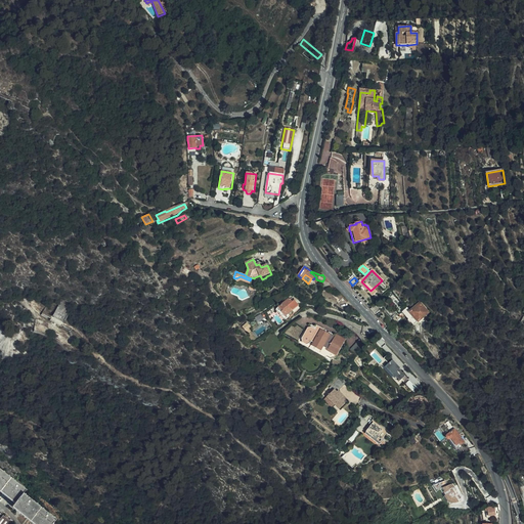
[(292,311),(298,305),(295,302),(294,302),(294,301),(293,302),(289,298),(278,307),(286,316),(288,314),(292,311)]
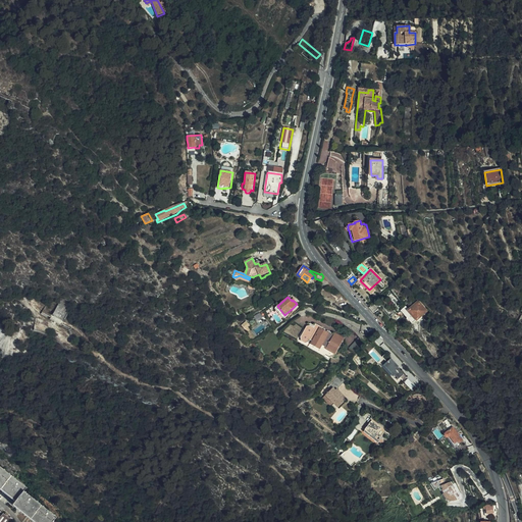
[(66,299),(61,300),(52,315),(64,322),(72,307),(72,303),(66,299)]
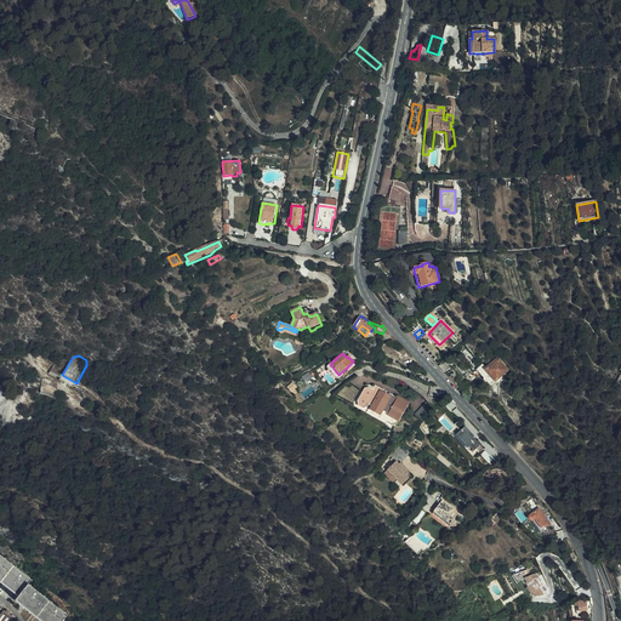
[(478,370),(489,382),(491,385),(495,381),(496,382),(510,371),(499,359),(488,369),(484,364),(478,370)]
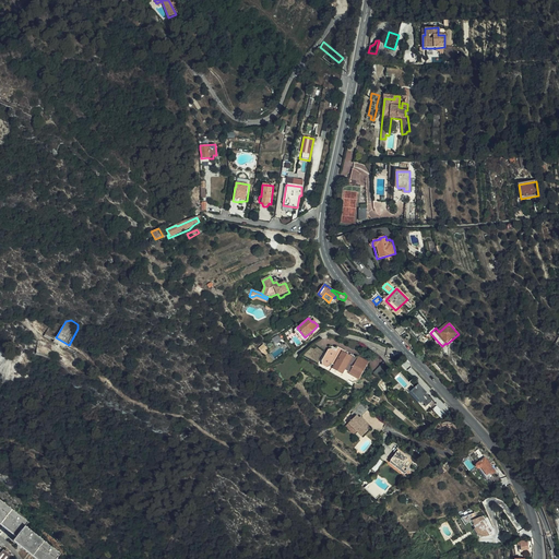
[(402,325),(396,330),(399,333),(401,335),(406,330),(402,325)]
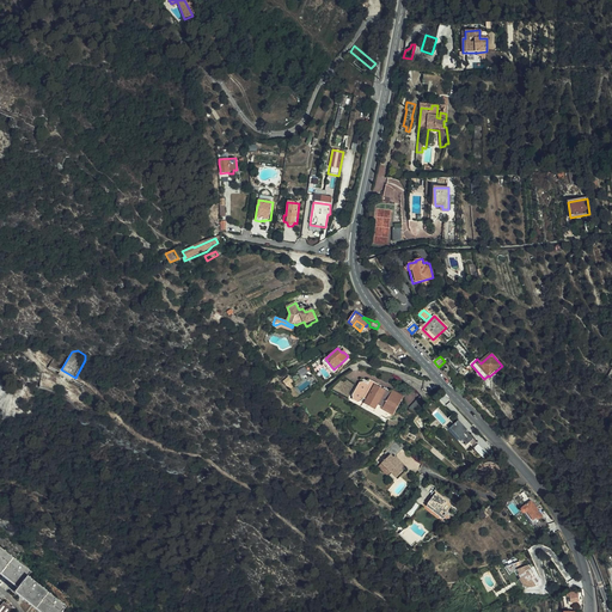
[(334,369),(325,359),(323,361),(332,373),(338,368),(336,367),(334,369)]
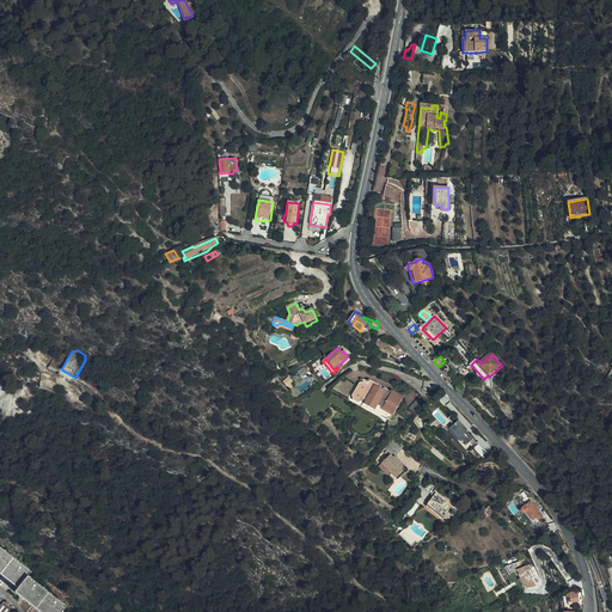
[(283,381),(288,386),(294,381),(289,377),(283,381)]
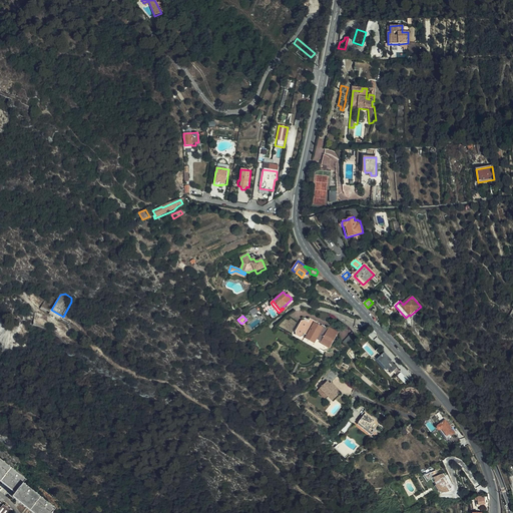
[(322,325),(321,326),(320,329),(315,326),(317,323),(317,322),(310,318),(308,322),(305,321),(302,321),(296,332),(296,335),(301,338),(304,336),(305,334),(306,333),(308,334),(307,335),(306,336),(316,342),(317,339),(321,342),(331,347),(339,333),(330,328),(329,329),(322,325)]
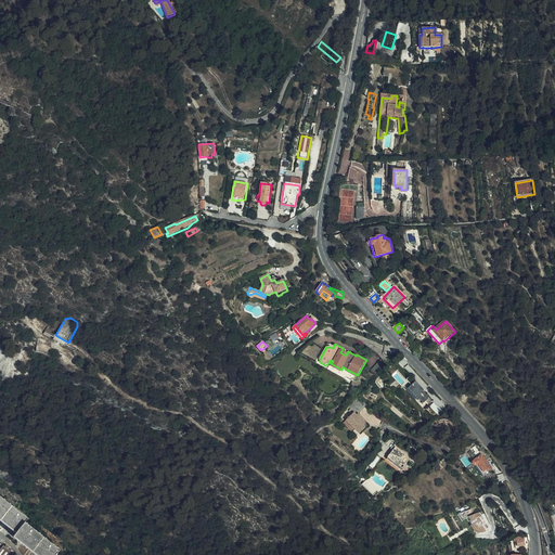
[(388,364),(385,361),(382,359),(371,371),(377,376),(388,364)]
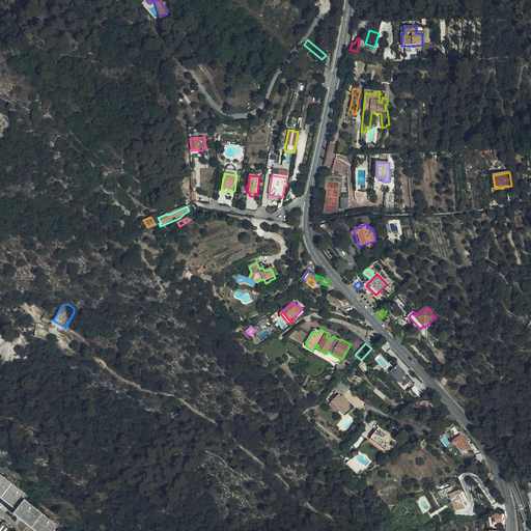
[(386,353),(381,346),(376,350),(384,357),(387,354),(386,353)]
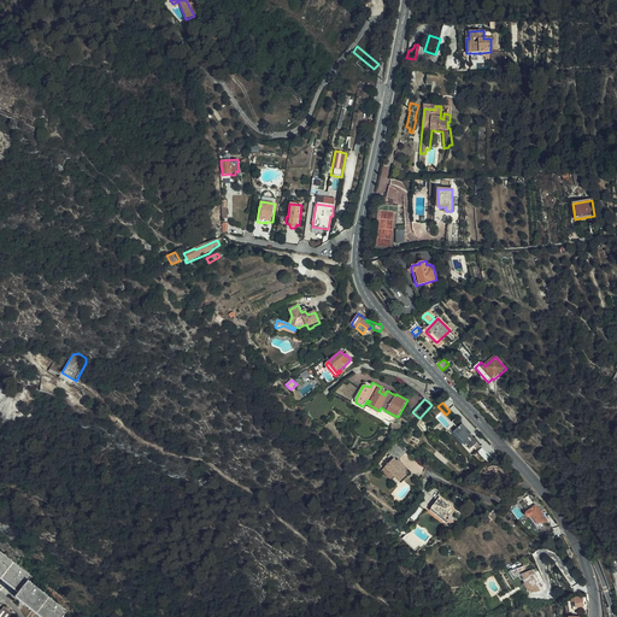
[(380,411),(368,404),(366,407),(377,413),(380,411)]
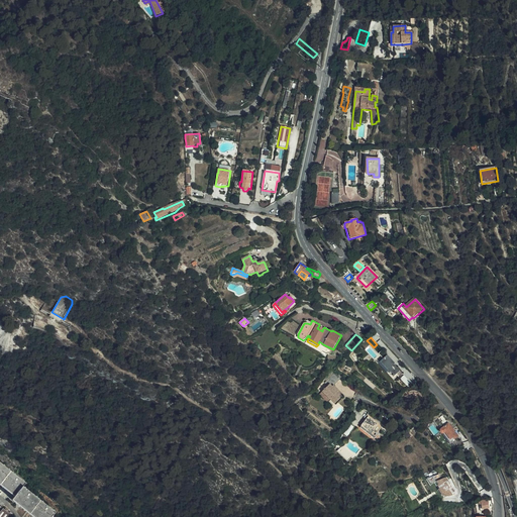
[(331,352),(333,349),(323,344),(322,346),(331,352)]
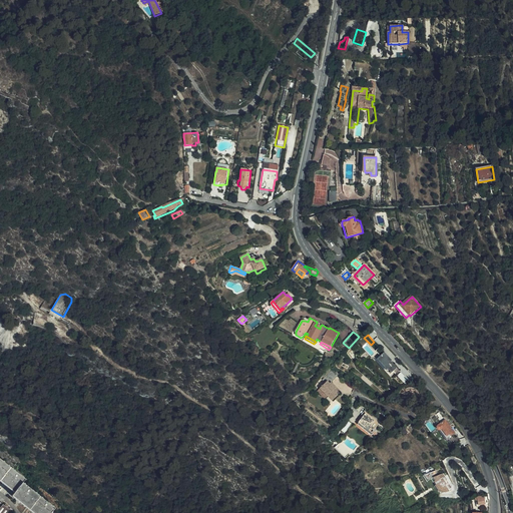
[(395,363),(385,353),(377,360),(391,374),(398,368),(394,364),(395,363)]
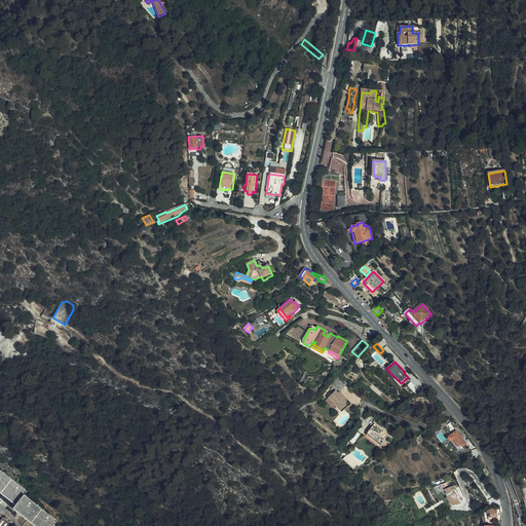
[(414,376),(411,379),(413,381),(408,385),(417,393),(424,385),(414,376)]
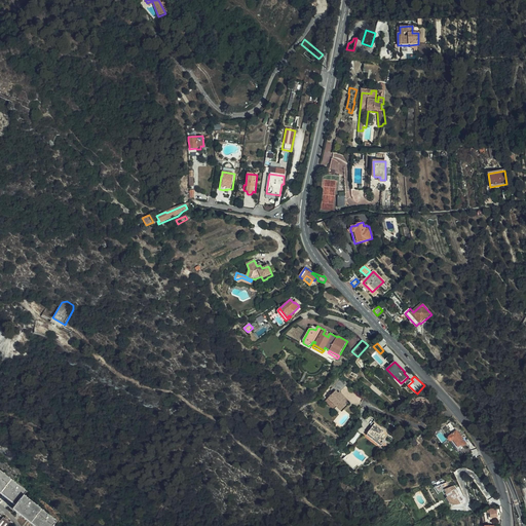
[(332,390),(328,396),(334,402),(339,407),(345,401),(339,393),(340,391),(338,389),(345,381),(340,377),(330,387),(332,390)]
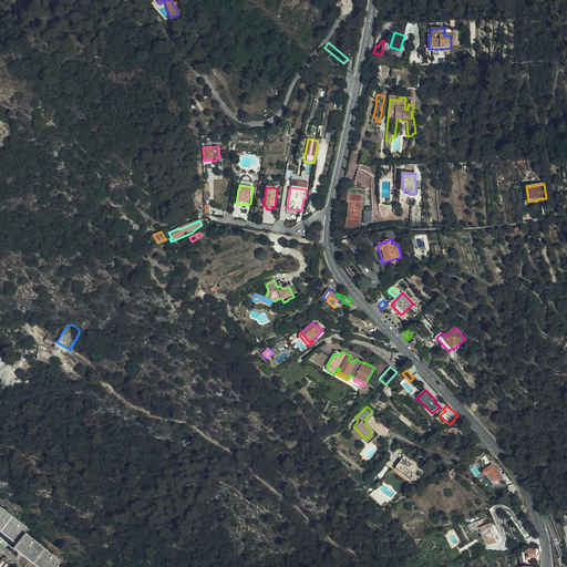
[(374,431),(367,422),(366,424),(372,432),(374,431)]
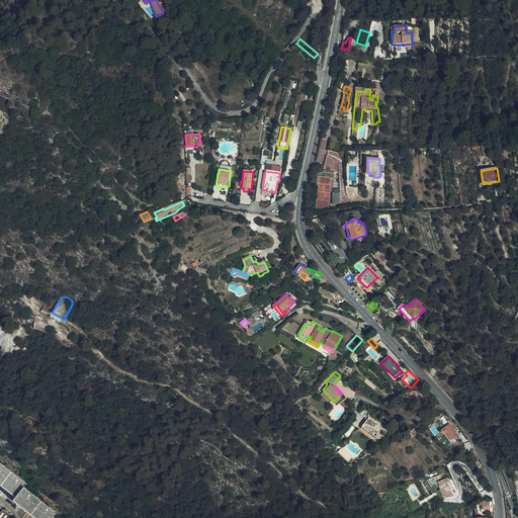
[(329,396),(323,390),(320,393),(326,399),(329,396)]
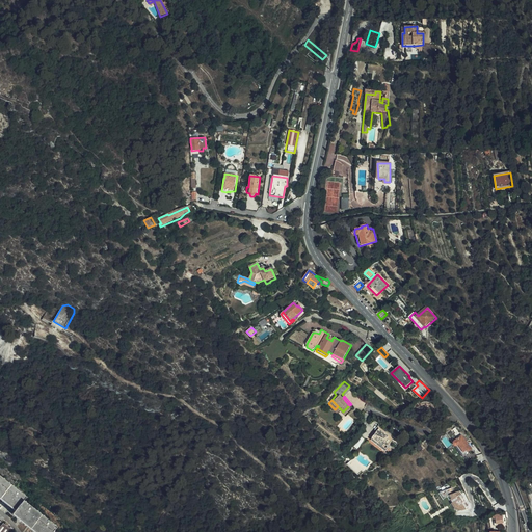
[(373,420),(379,426),(382,423),(376,418),(373,420)]
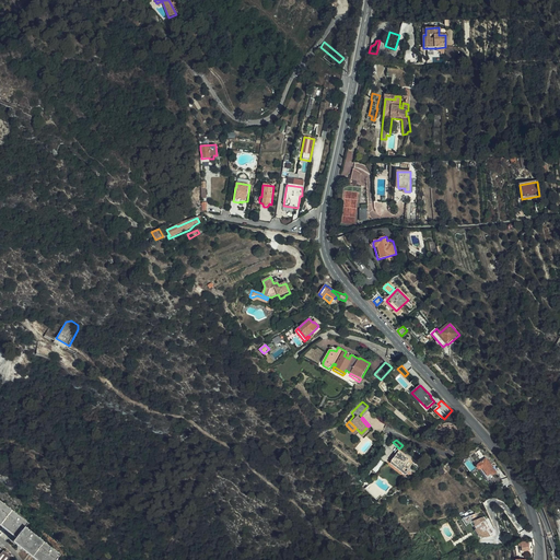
[(48,448),(36,442),(32,450),(43,456),(48,448)]
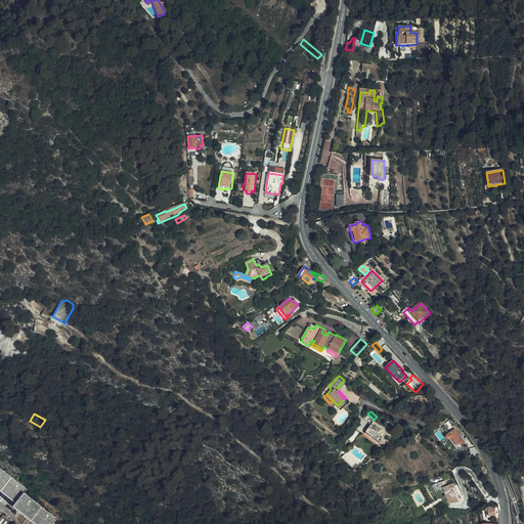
[(377,417),(374,420),(372,422),(374,423),(386,434),(390,438),(394,433),(377,417)]
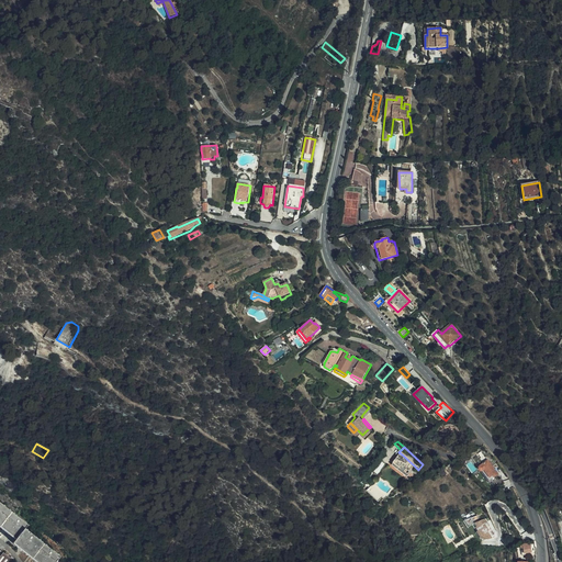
[(401,453),(397,457),(393,462),(402,471),(405,468),(408,471),(407,471),(408,472),(411,474),(412,473),(409,470),(414,465),(401,453)]
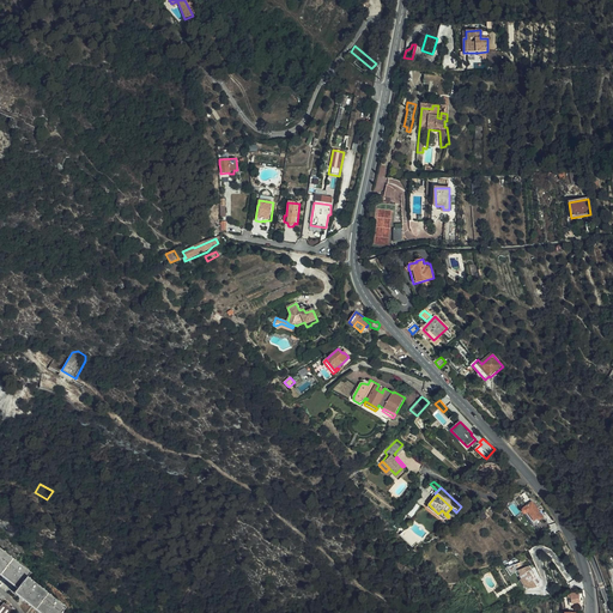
[(542,520),(532,504),(521,511),(520,513),(520,515),(521,516),(522,517),(525,517),(526,516),(527,515),(533,523),(536,521),(538,523),(542,520)]
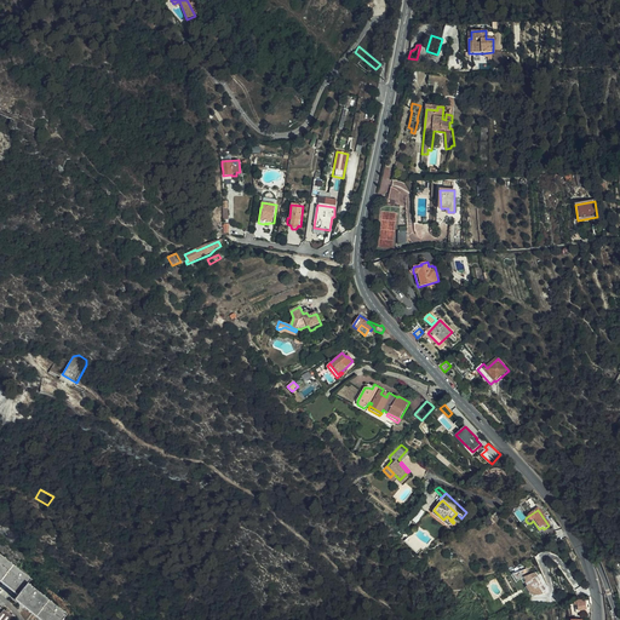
[(29,579),(0,554),(0,580),(17,595),(13,598),(40,619),(59,619),(65,614),(27,583),(29,579)]
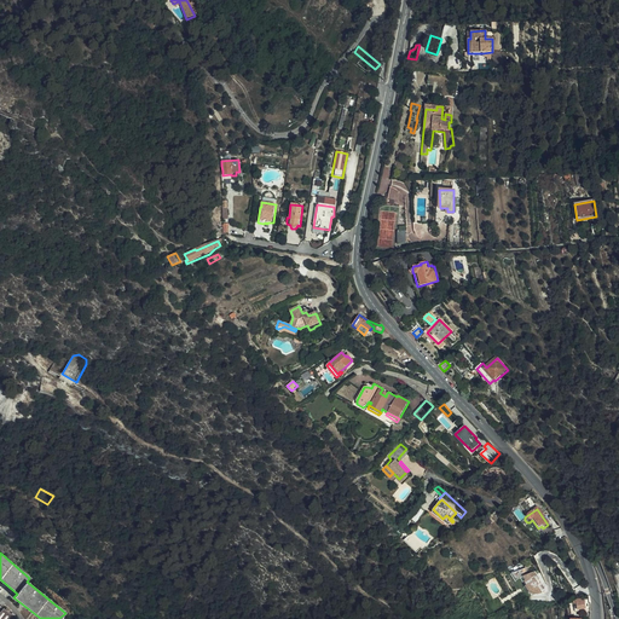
[(545,590),(541,582),(541,580),(539,579),(536,572),(524,576),(528,584),(527,585),(530,590),(532,590),(534,594),(542,593),(542,591),(545,590)]
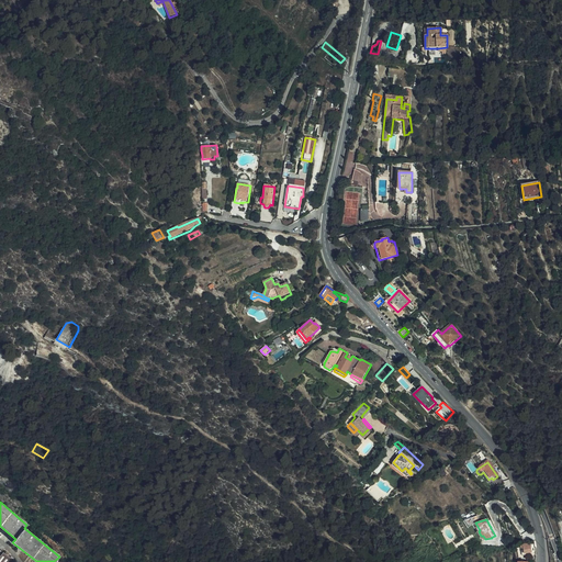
[(525,553),(532,552),(530,542),(523,544),(524,548),(525,553)]
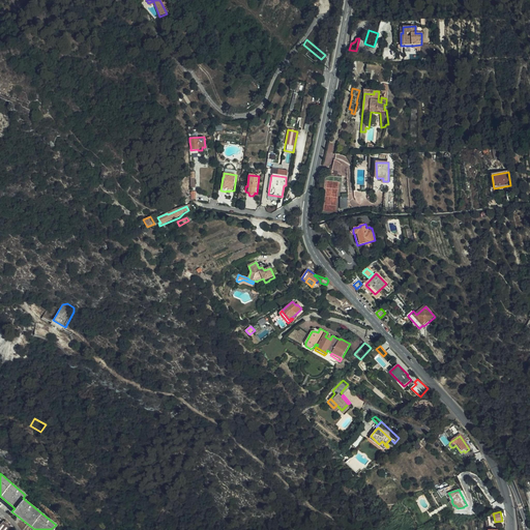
[(8,529),(11,528),(3,521),(1,523),(0,522),(0,529),(8,529)]
